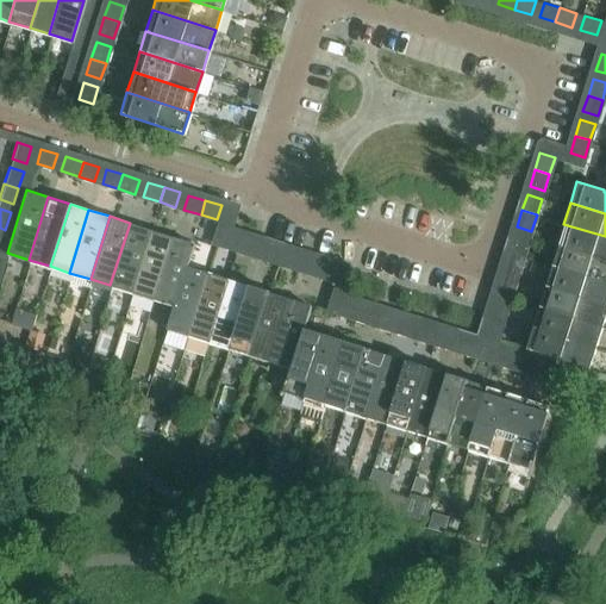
[(151,229),(130,223),(110,285),(132,292),(151,229)]
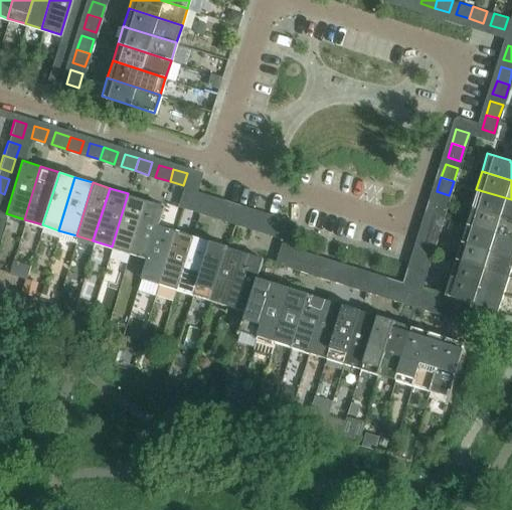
[(201,205),(205,192),(191,188),(187,200),(201,205)]
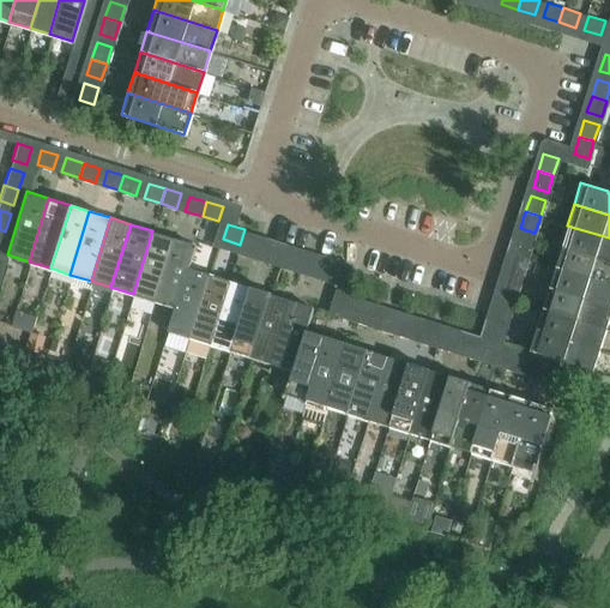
[(609,238),(567,226),(561,246),(609,260),(609,238)]
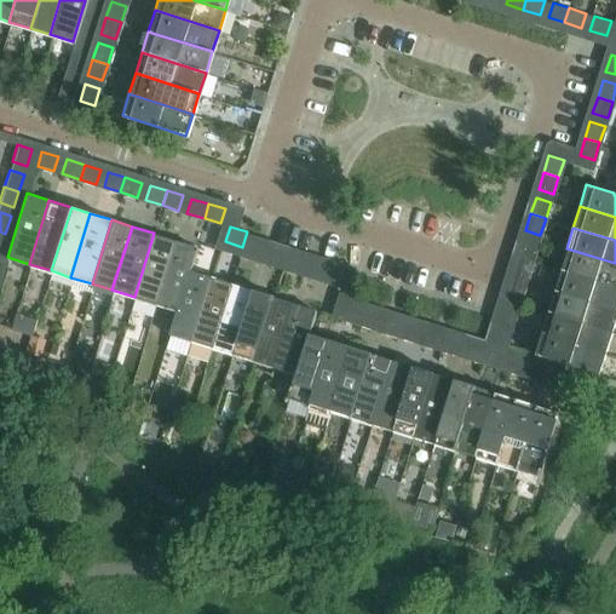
[(263,236),(247,231),(242,247),(258,252),(263,236)]
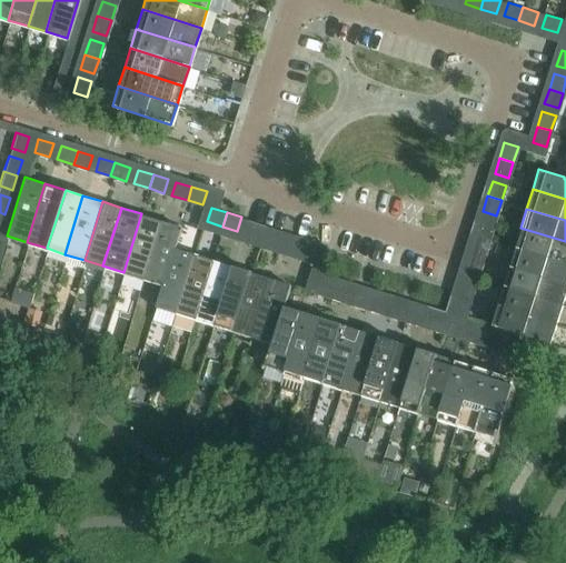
[(160,219),(141,213),(123,272),(141,278),(160,219)]
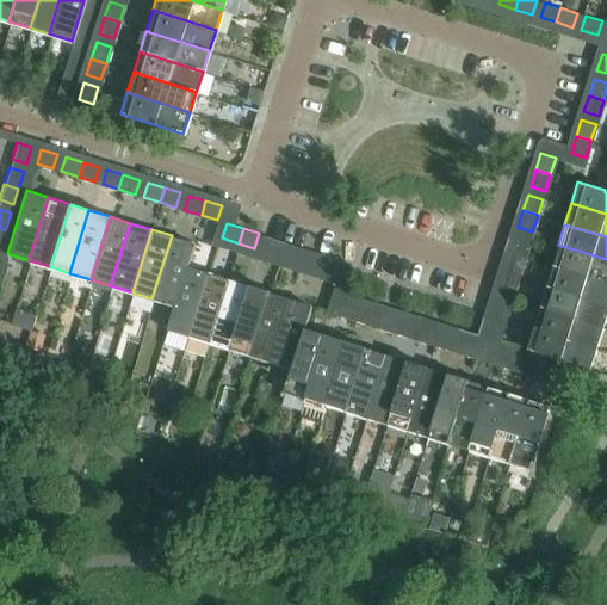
[(193,242),(172,235),(152,298),(172,304),(173,304),(186,265),(193,242)]
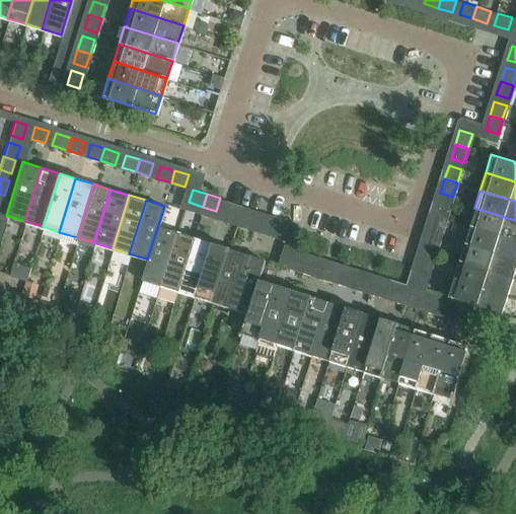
[(240,205),(227,200),(223,213),(236,217),(240,205)]
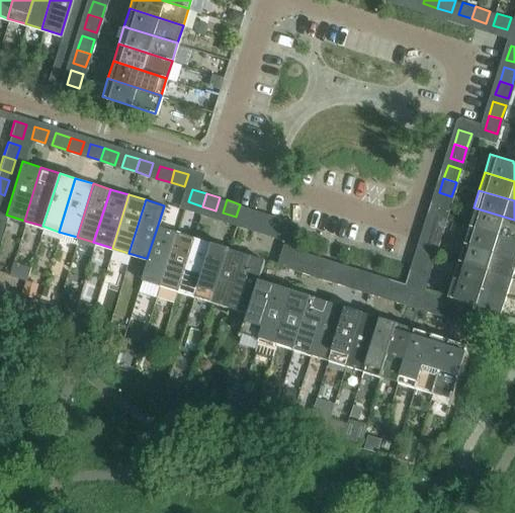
[(449,203),(437,199),(433,214),(445,217),(449,203)]
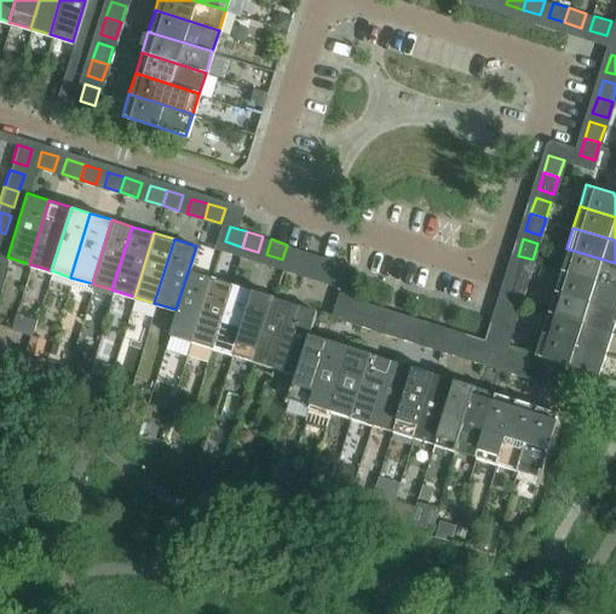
[(304,250),(287,245),(282,259),(300,264),(304,250)]
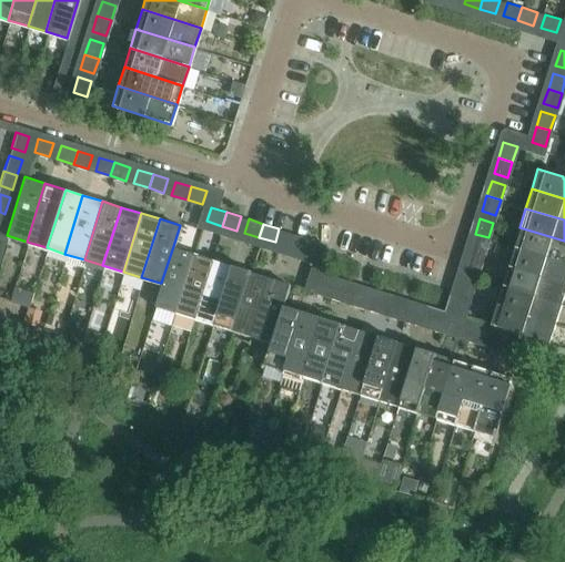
[(564,241),(520,227),(514,246),(564,262),(564,241)]
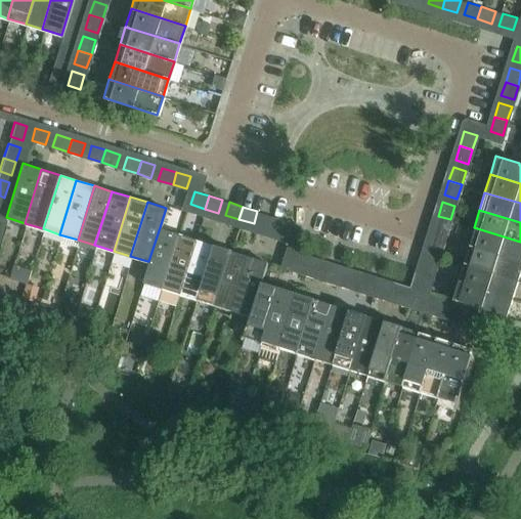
[(260,225),(275,230),(278,218),(264,213),(260,225)]
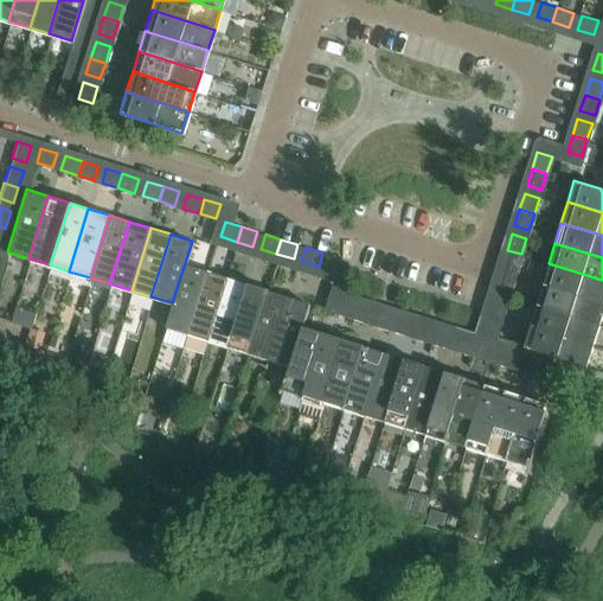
[(521,254),(507,250),(501,267),(515,270),(521,254)]
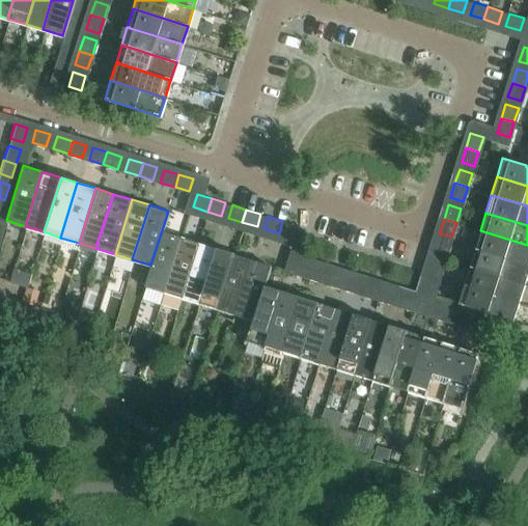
[(297,225),(282,221),(279,233),(293,238),(297,225)]
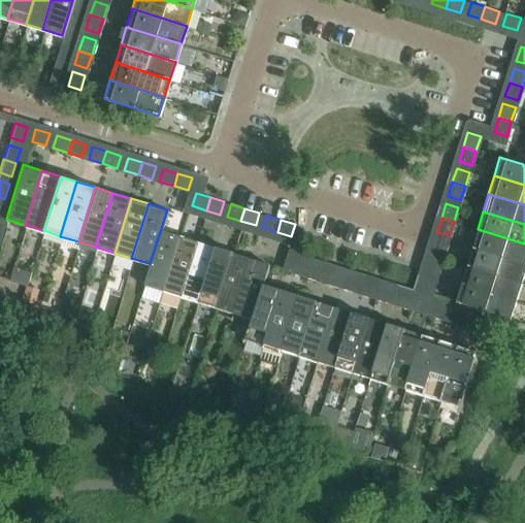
[(177,234),(161,229),(150,263),(149,263),(142,284),(161,289),(177,234)]
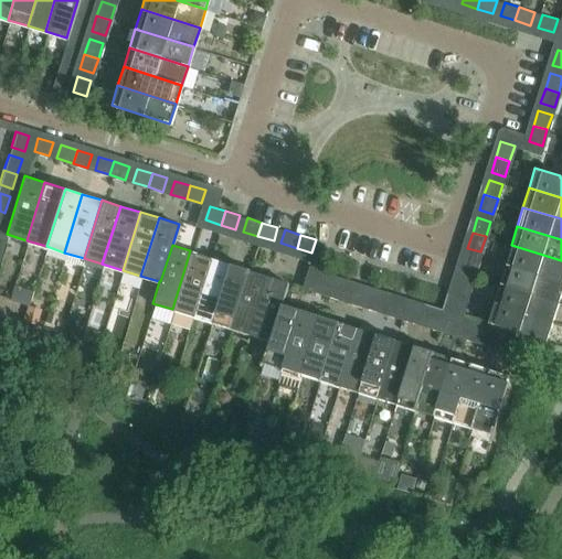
[(561,260),(511,245),(505,264),(561,281),(561,260)]
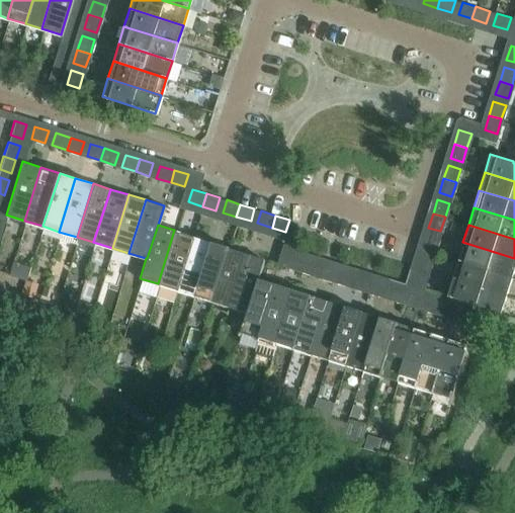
[(193,236),(174,230),(158,283),(176,289),(193,236)]
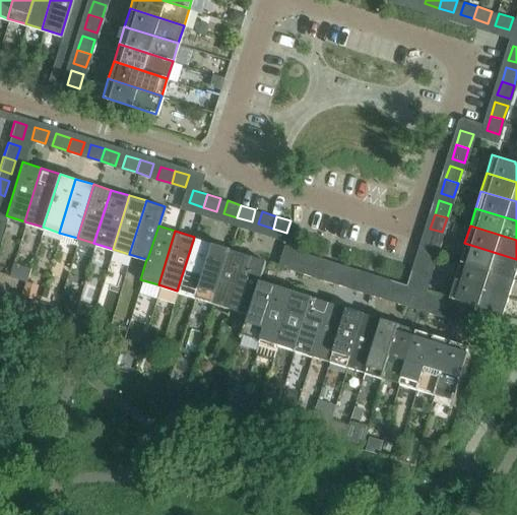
[(440,239),(428,235),(424,249),(436,253),(440,239)]
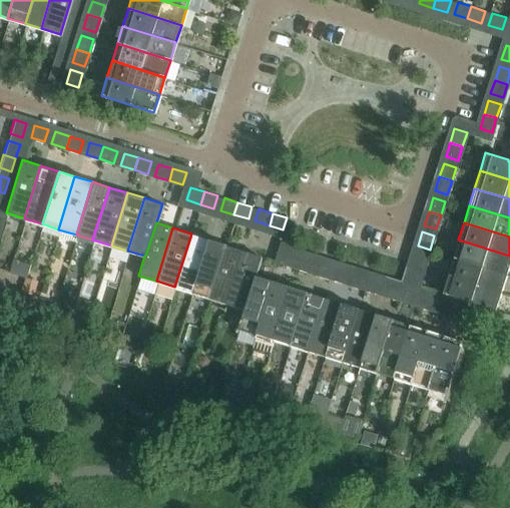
[(207,238),(191,233),(174,287),(190,292),(207,238)]
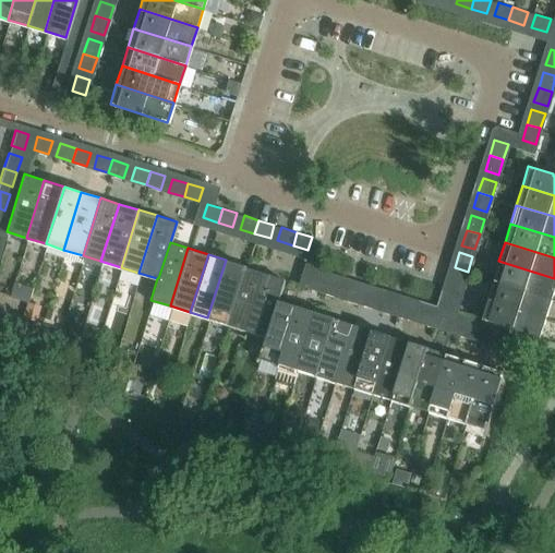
[(244,266),(226,260),(207,317),(226,323),(244,266)]
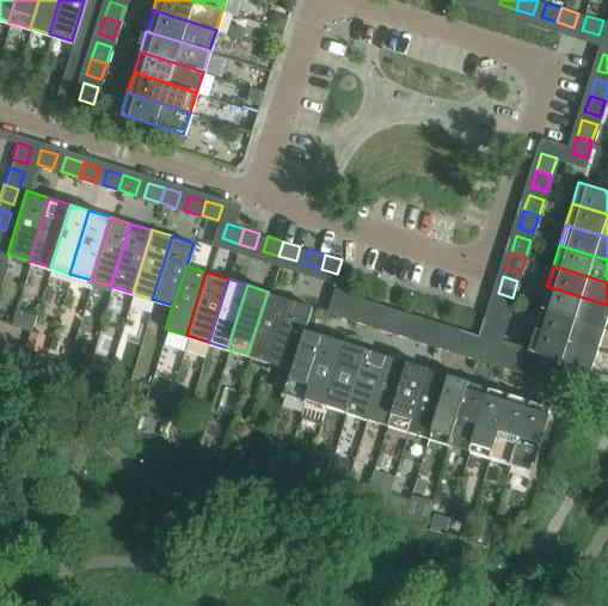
[(607,307),(607,305),(546,286),(540,306),(602,326),(607,307)]
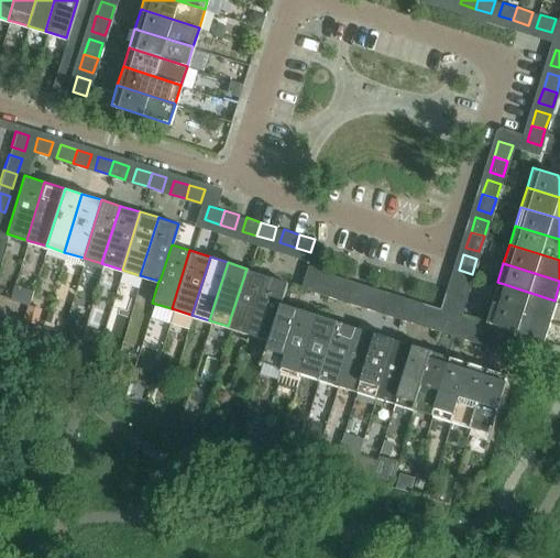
[(265,274),(246,269),(228,326),(246,332),(265,274)]
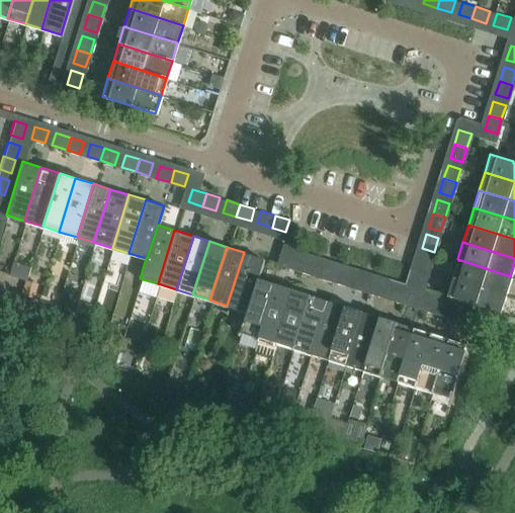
[(434,252),(422,248),(417,262),(430,266),(434,252)]
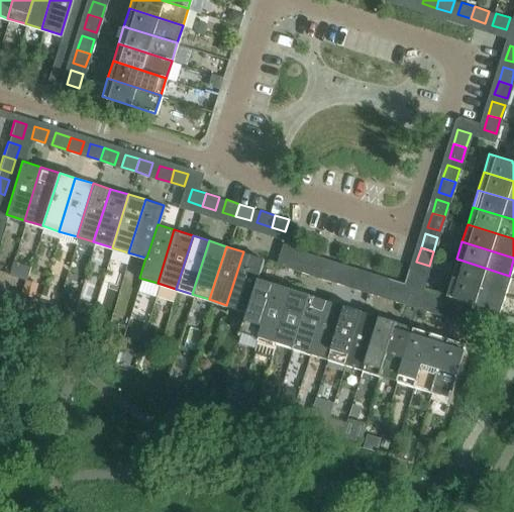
[(263,258),(243,251),(226,305),(244,310),(255,277),(257,278),(263,258)]
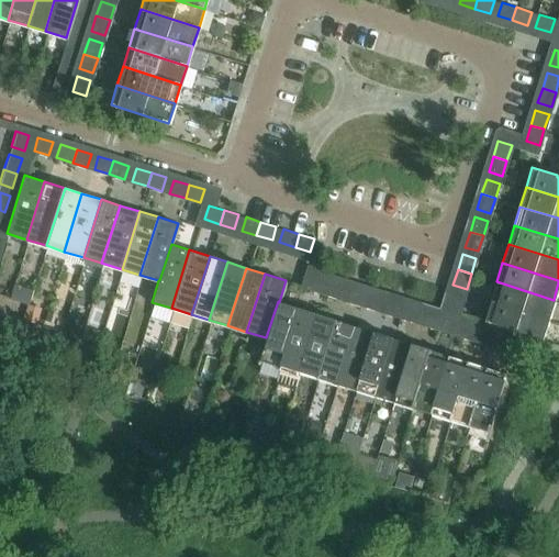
[(326,279),(312,275),(308,288),(322,292),(326,279)]
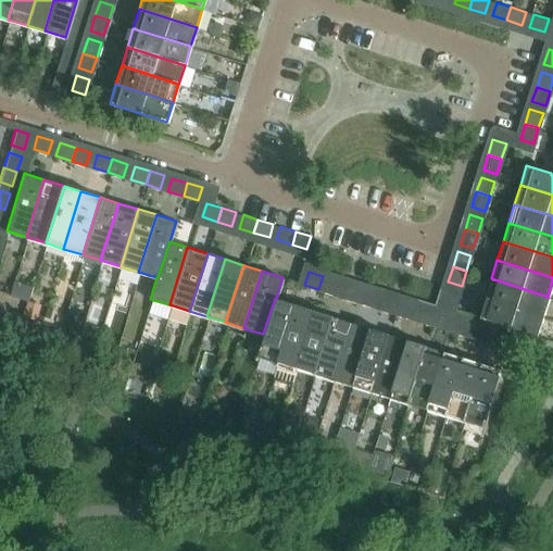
[(323,276),(318,289),(334,295),(338,280),(323,276)]
